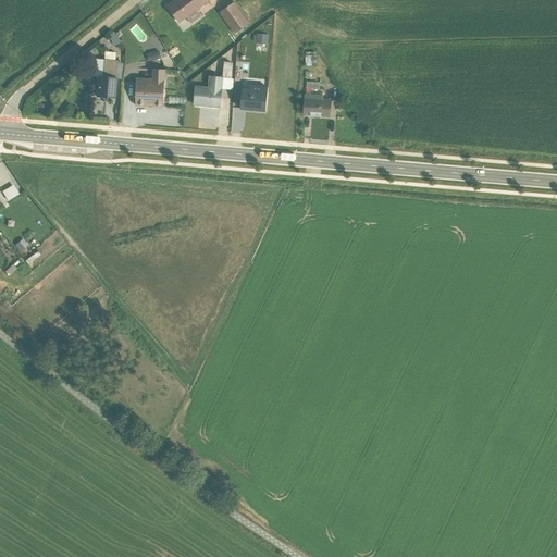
[(175,0),(166,7),(178,24),(186,19),(190,24),(201,16),(197,11),(211,0),(175,0)]
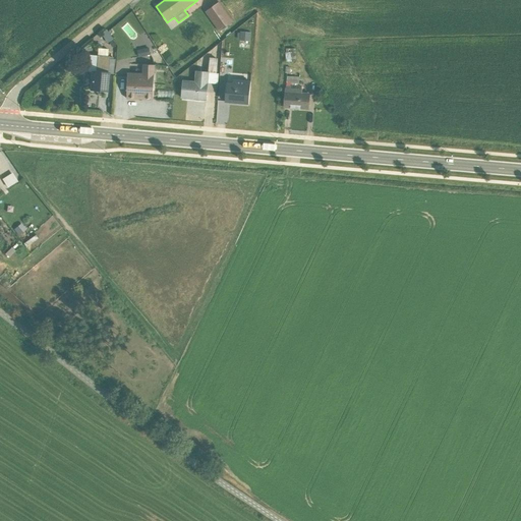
[(232,22),(218,2),(205,12),(219,33),(232,22)]
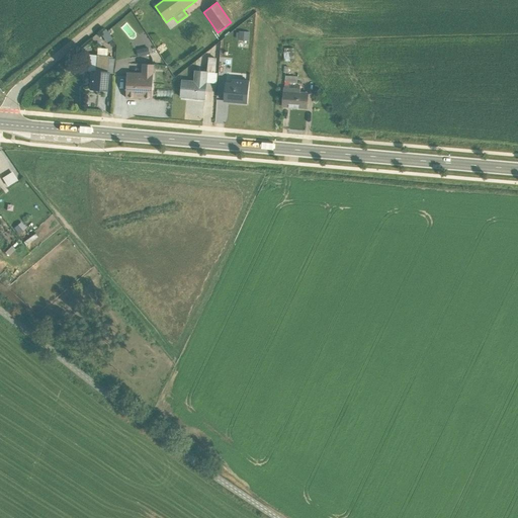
[(111,39),(105,30),(101,32),(107,42),(111,39)]
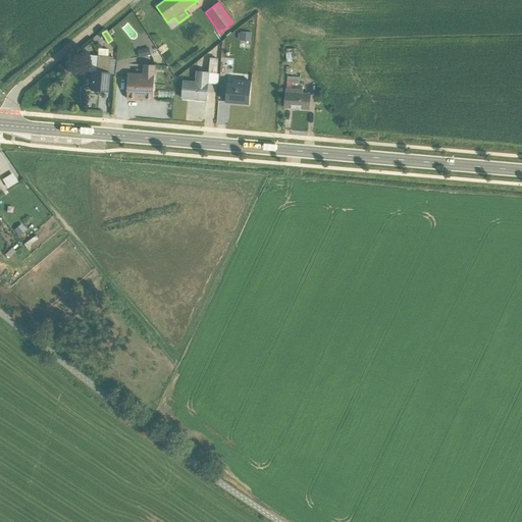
[(241,34),(238,33),(238,39),(240,40),(240,41),(250,42),(250,33),(241,33),(241,34)]
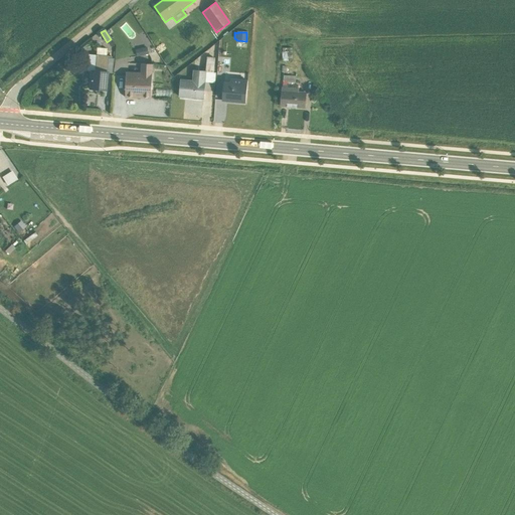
[(91,71),(89,90),(105,91),(108,56),(106,56),(106,49),(96,48),(96,55),(88,55),(87,70),(91,71)]
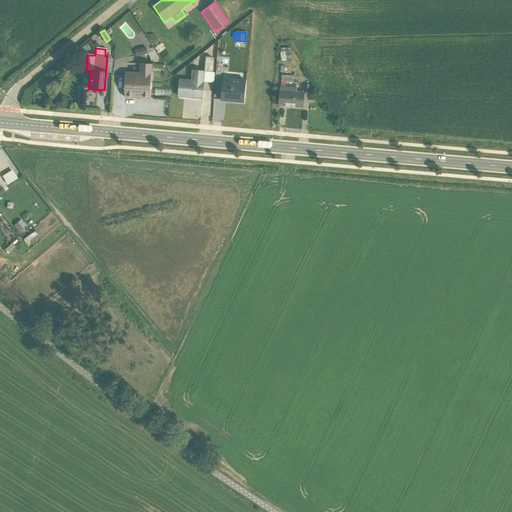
[(136,56),(147,54),(146,48),(134,50),(136,56)]
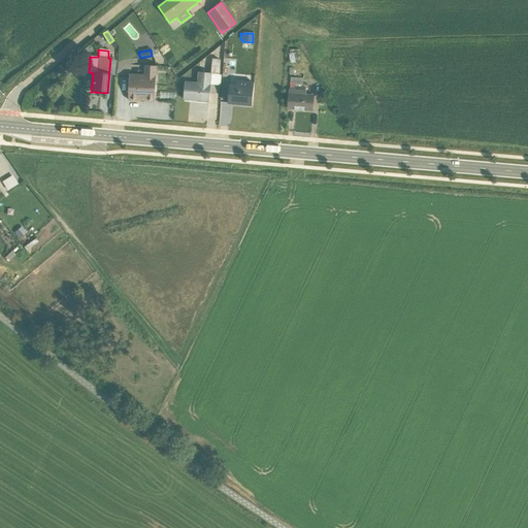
[(289,74),(293,75),(294,68),(293,68),(293,63),(294,63),(294,62),(299,62),(299,50),(289,50),(289,68),(289,74)]
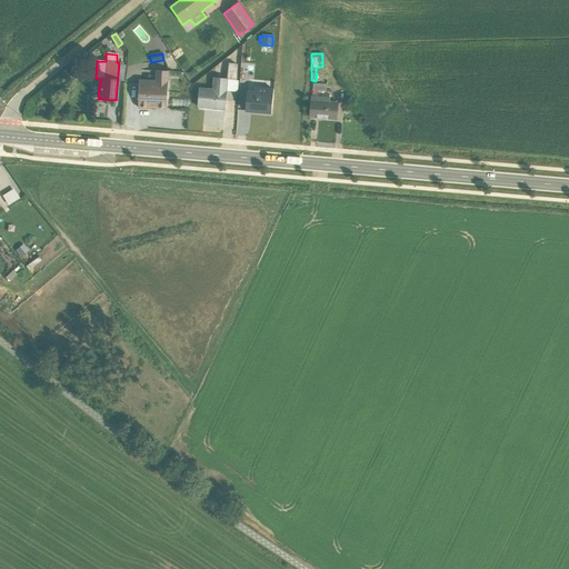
[(237,81),(238,65),(229,63),(227,79),(213,78),(211,89),(200,88),(198,108),(225,110),(226,91),(237,92),(238,81),(237,81)]
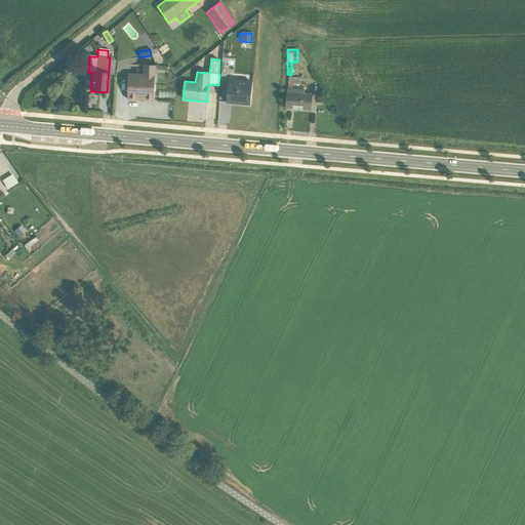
[(154,101),(155,66),(144,66),(143,74),(128,74),(127,99),(154,101)]
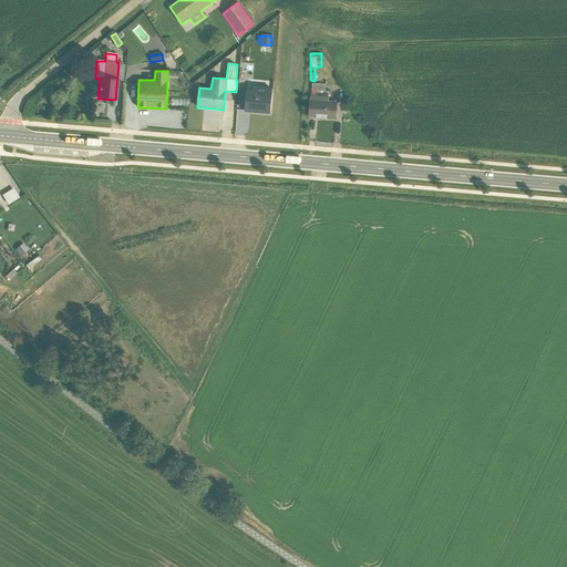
[(326,84),(311,84),(310,96),(310,98),(309,117),(334,120),(337,102),(328,102),(328,98),(328,92),(325,92),(326,84)]
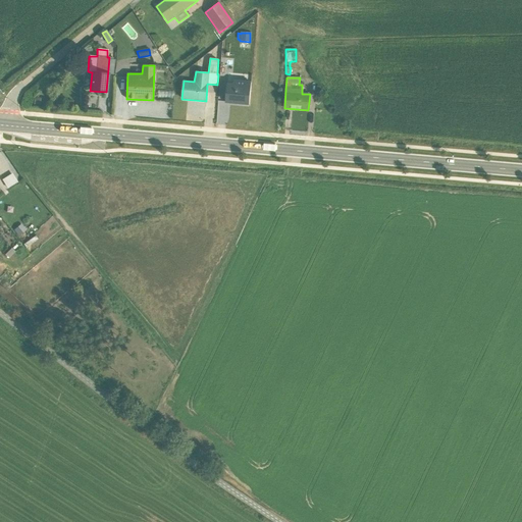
[(226,84),(224,102),(249,104),(251,82),(233,81),(232,85),(226,84)]
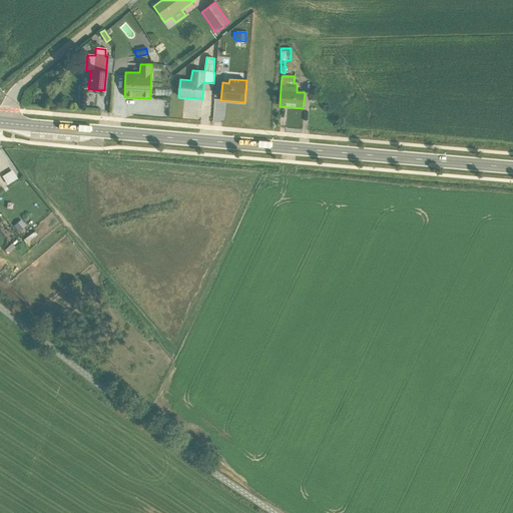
[(12,170),(1,177),(7,185),(17,179),(12,170)]
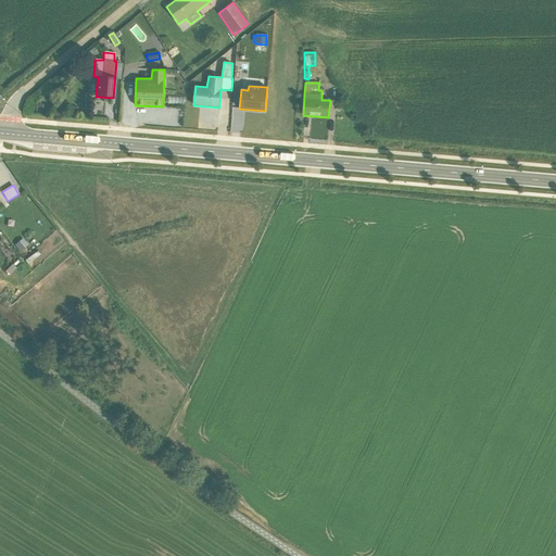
[(24,238),(17,243),(27,257),(35,253),(24,238)]
